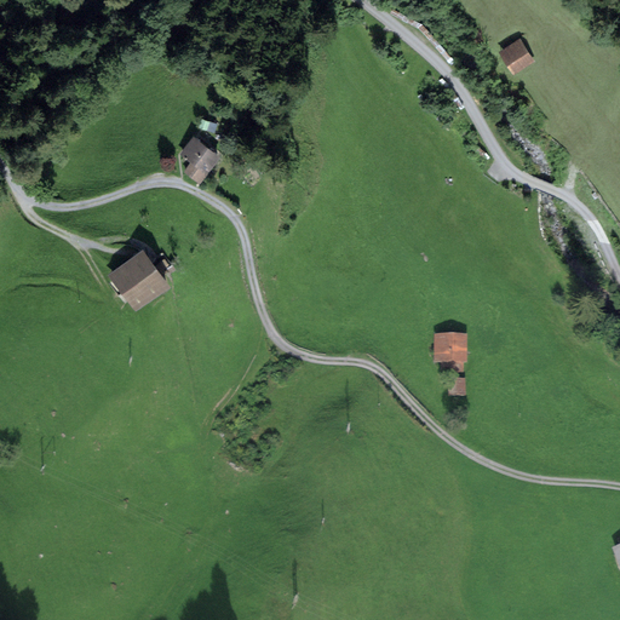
[(521,39),(499,52),(514,75),(535,61),(521,39)]
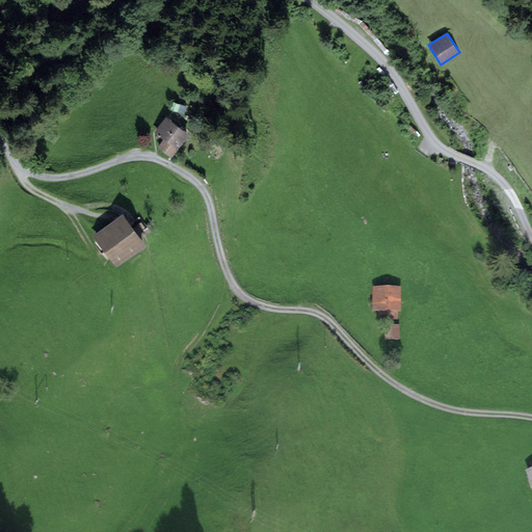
[(190,134),(166,117),(156,134),(163,138),(180,150),(190,134)]
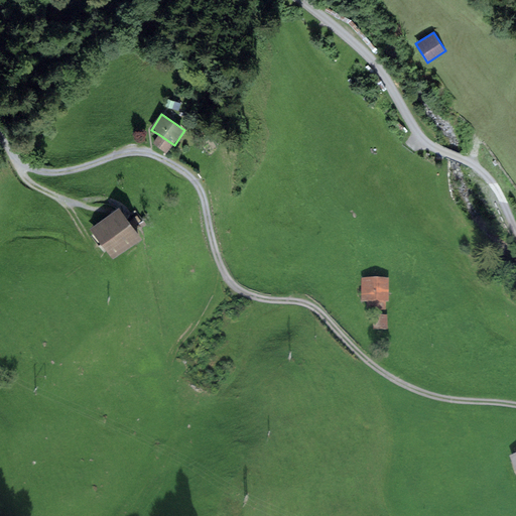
[(174,145),(158,134),(152,143),(168,154),(174,145)]
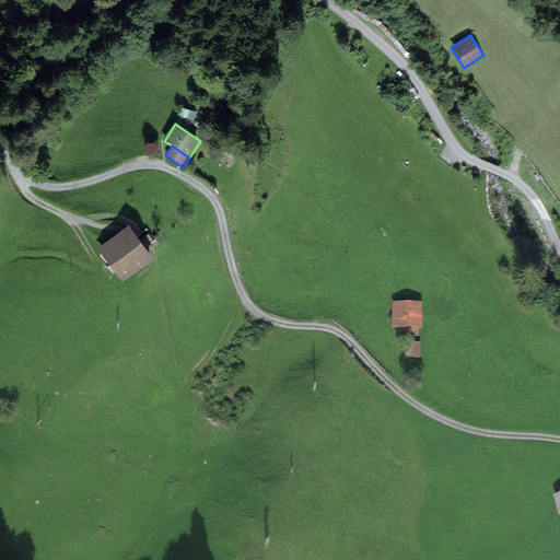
[(129,226),(100,248),(123,281),(153,258),(129,226)]
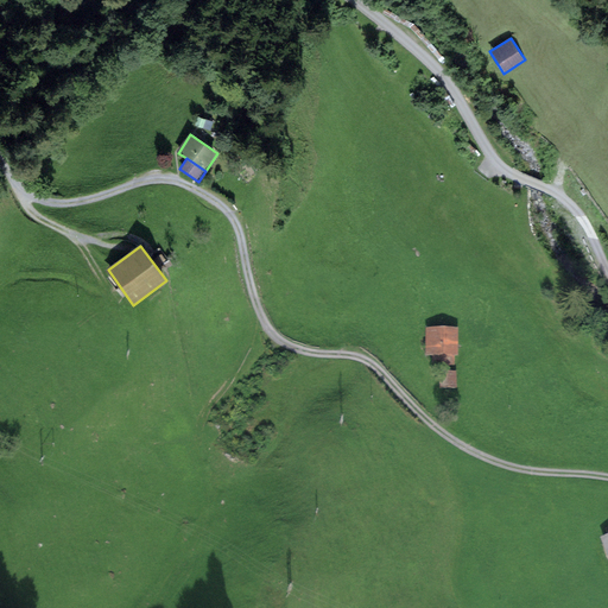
[(454,331),(426,331),(426,344),(432,344),(432,365),(454,365),(454,355),(457,355),(457,349),(454,349),(454,331)]
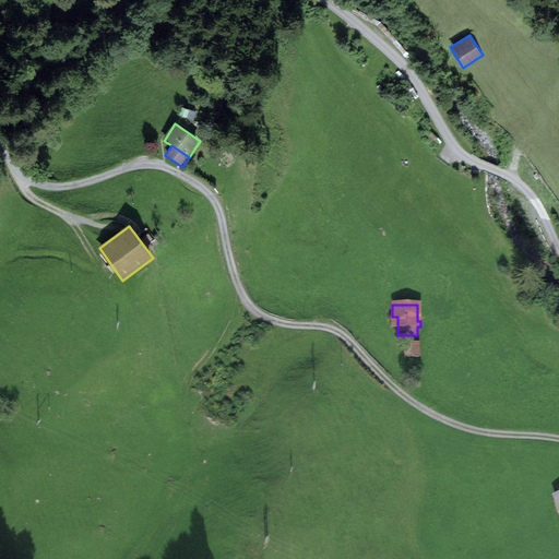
[(418,343),(405,343),(405,357),(419,357),(418,343)]
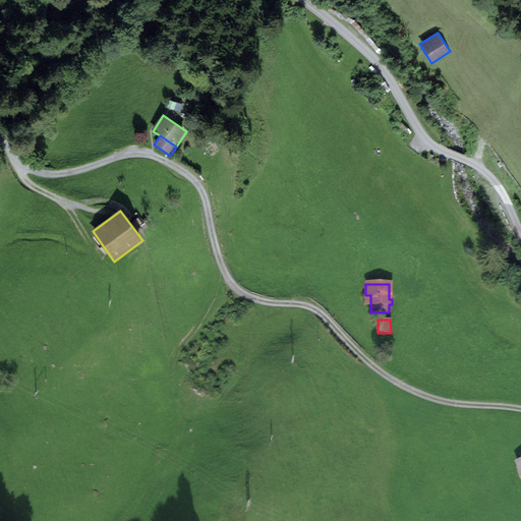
All buildings are outlined.
